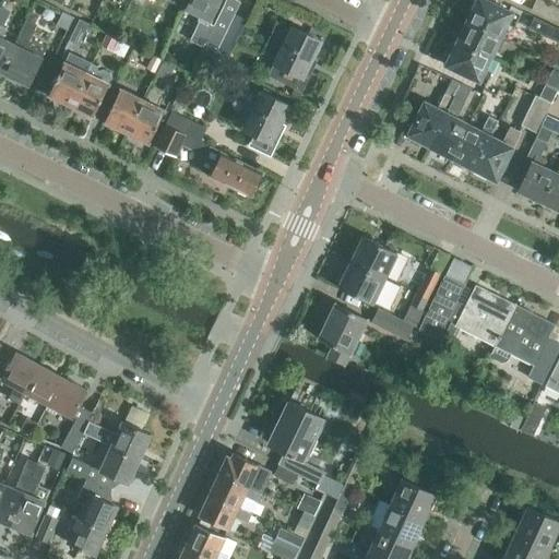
[(203,46),(205,43),(214,25),(209,23),(219,0),(190,0),(187,8),(199,14),(197,19),(200,21),(190,40),(203,46)]
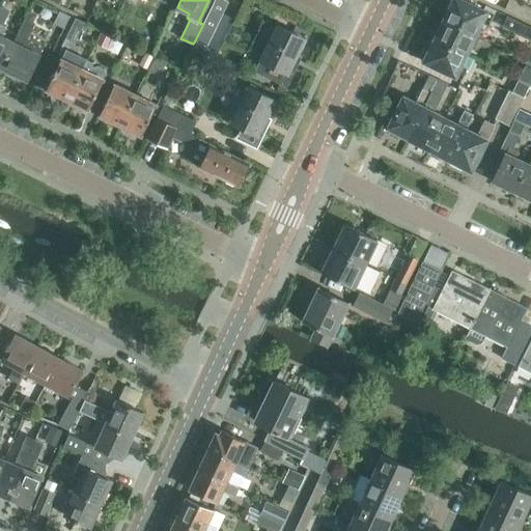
[(215,0),(203,24),(195,40),(199,43),(206,47),(228,2),(224,0),(215,0)]
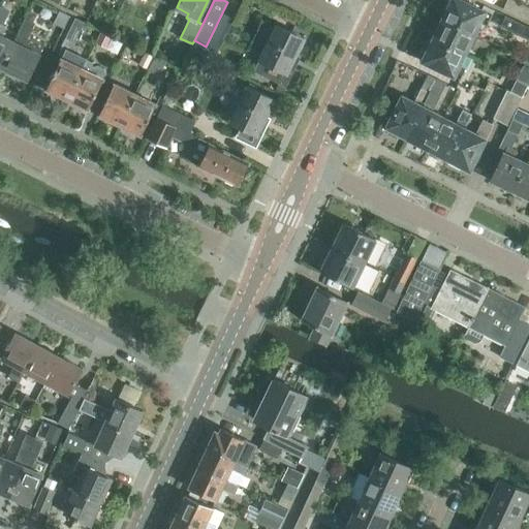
[(446,3),(440,17),(474,33),(479,22),(487,26),(491,16),(459,0),(452,0),(449,5),(446,3)]
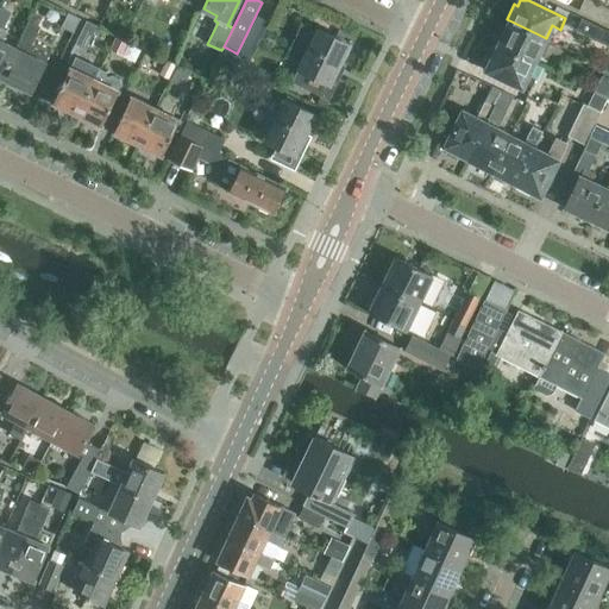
[(584,0),(579,12),(608,25),(608,10),(588,0),(584,0)]
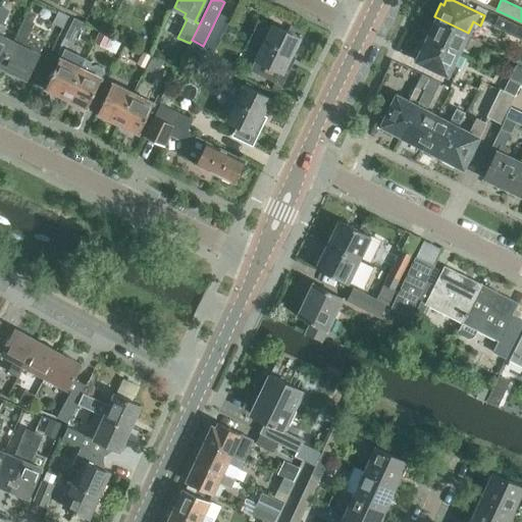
[(0,66),(1,67),(13,42),(1,36),(5,28),(0,24),(7,10),(0,6),(0,66)]
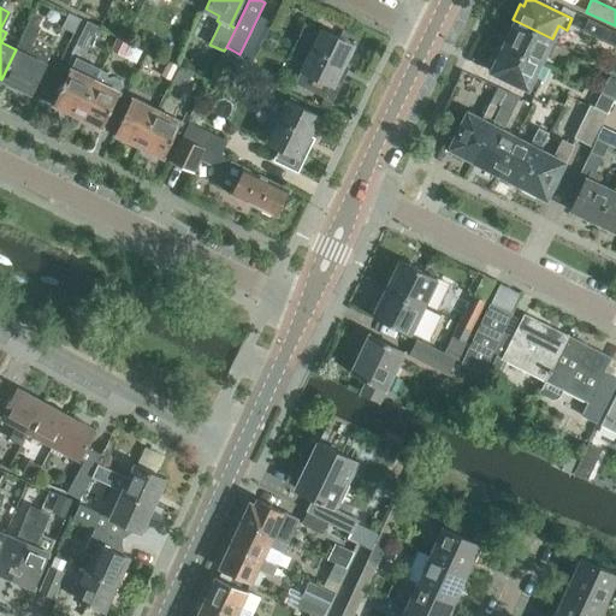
[(57,36),(70,42),(81,19),(67,13),(57,36)]
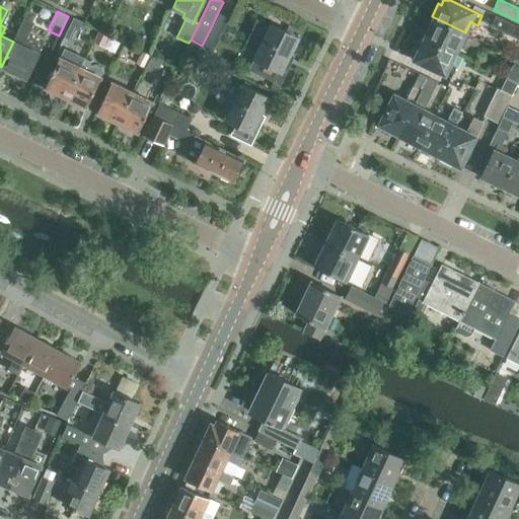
[(491,26),(518,39),(518,26),(496,15),(491,26)]
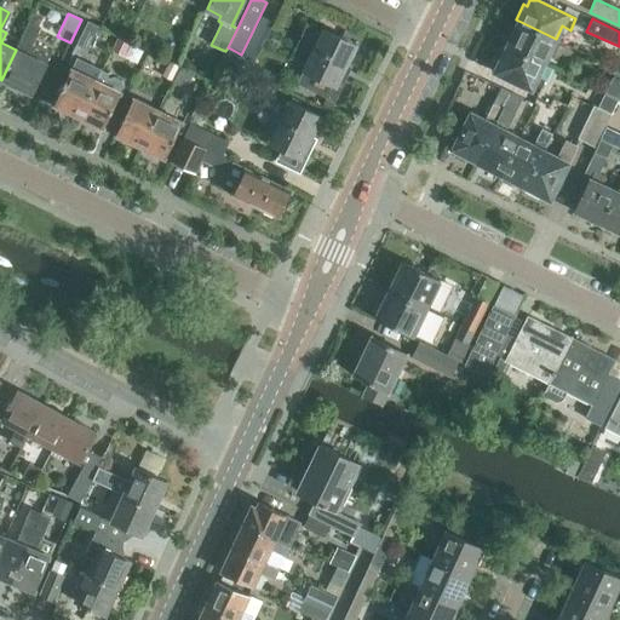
[(516,19),(504,45),(544,63),(556,39),(516,19)]
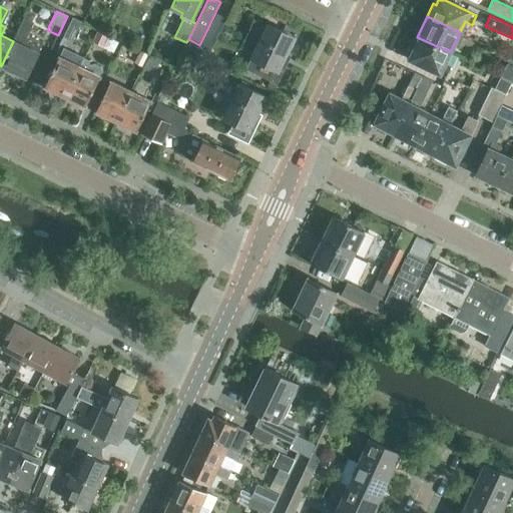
[(15,34),(25,39),(33,22),(24,17),(15,34)]
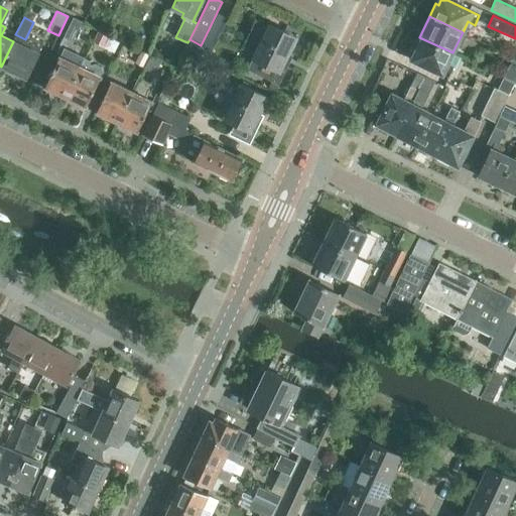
[(63,37),(73,42),(82,22),(74,18),(63,37)]
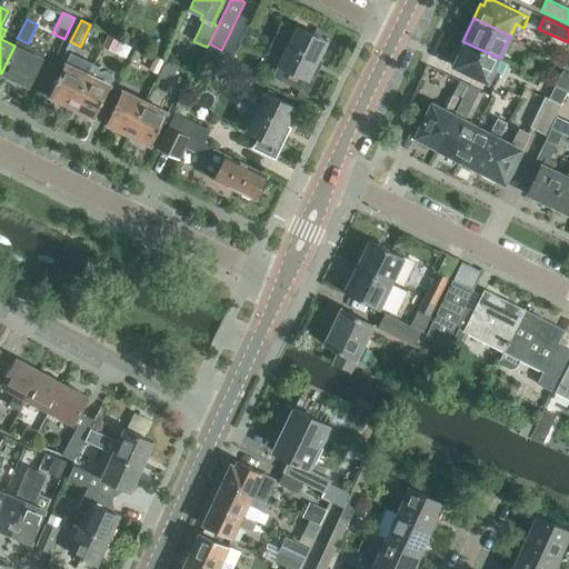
[(113,21),(108,32),(116,37),(121,26),(113,21)]
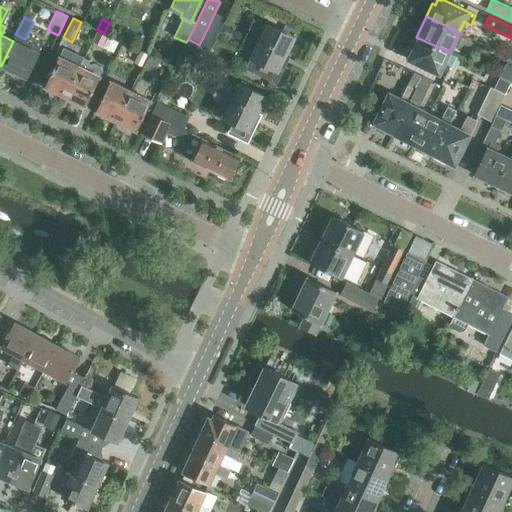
[(251,58),(261,63),(256,74),(276,84),(286,63),(282,61),(294,37),(268,24),(251,58)]
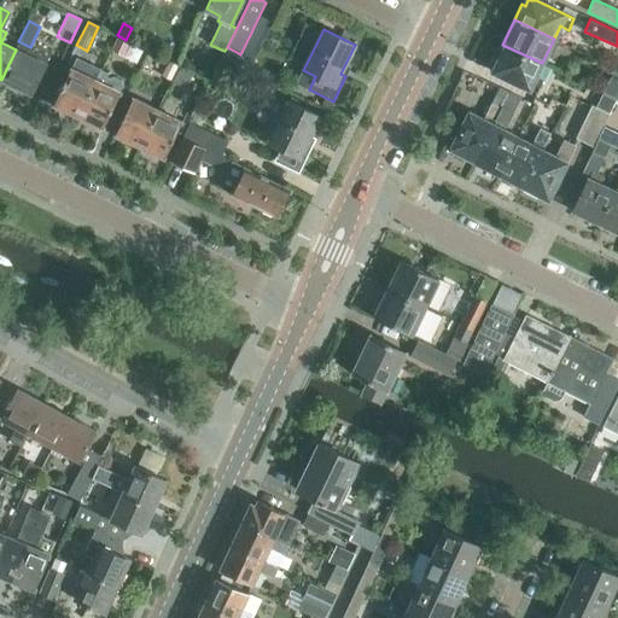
[(117,38),(112,51),(123,56),(129,44),(117,38)]
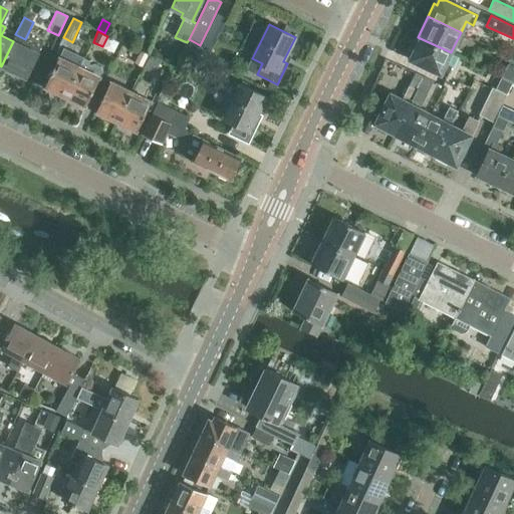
[(451,52),(418,37),(411,50),(414,52),(410,59),(447,77),(452,67),(446,64),(451,52)]
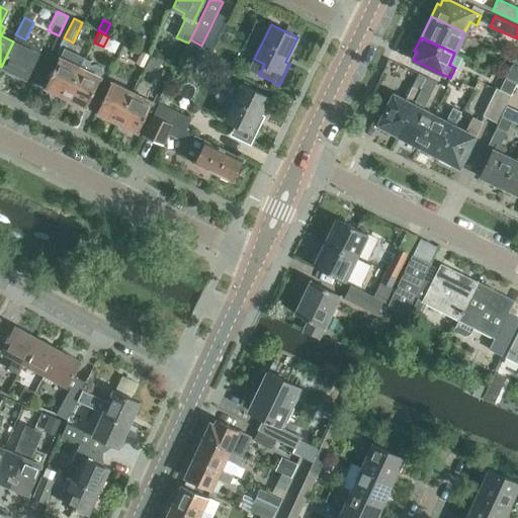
[(191,40),(187,50),(208,60),(212,51),(201,46),(194,41),(191,40)]
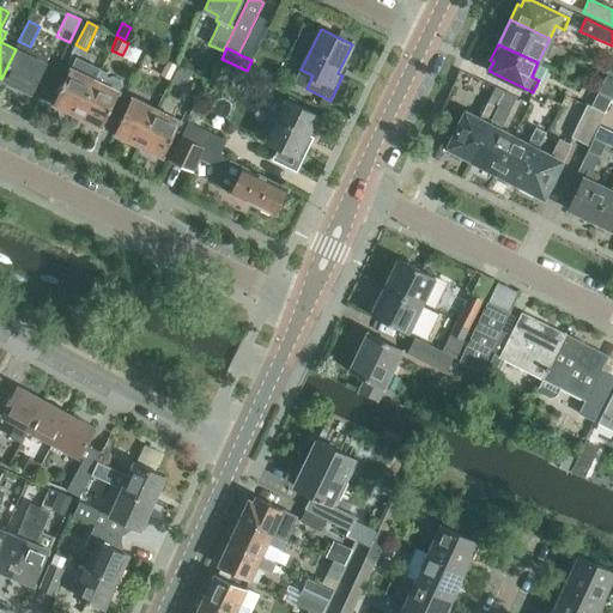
[(16,49),(1,79),(31,93),(46,64),(16,49)]
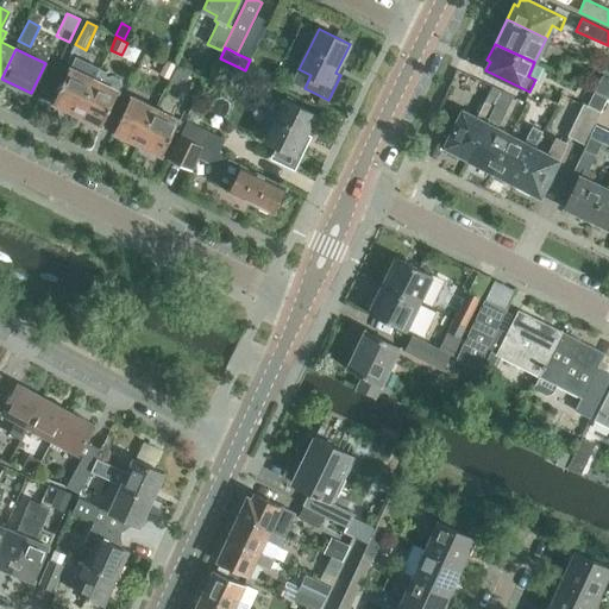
[(167,61),(159,75),(169,80),(176,66),(167,61)]
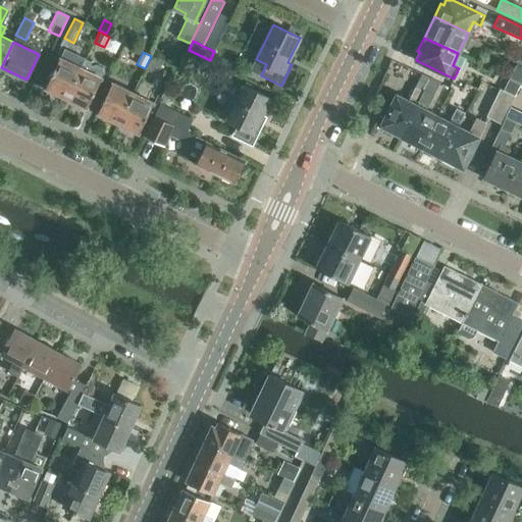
[(170,56),(168,61),(177,65),(181,57),(175,54),(170,56)]
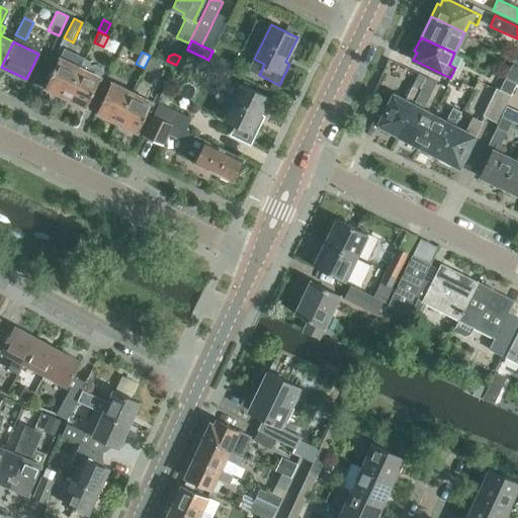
[(58,93),(66,97),(85,59),(76,55),(72,63),(60,58),(46,88),(48,89),(49,91),(55,94),(58,93)]
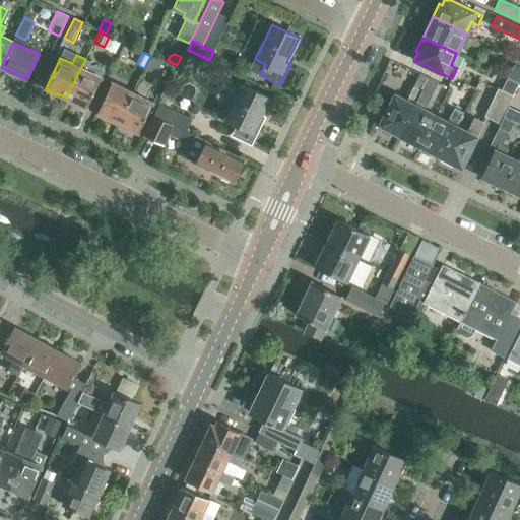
[(85,59),(66,98),(74,102),(75,105),(81,108),(84,107),(87,108),(102,77),(104,72),(104,71),(103,68),(95,65),(92,66),(91,66),(89,62),(85,59)]
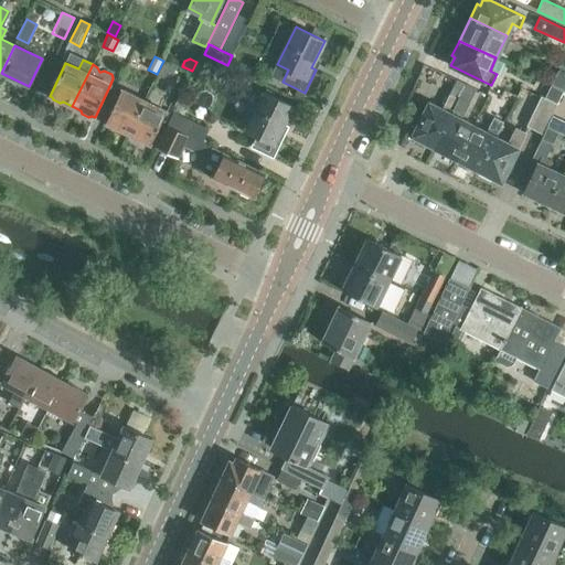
[(564,72),(560,70),(553,84),(564,89),(564,72)]
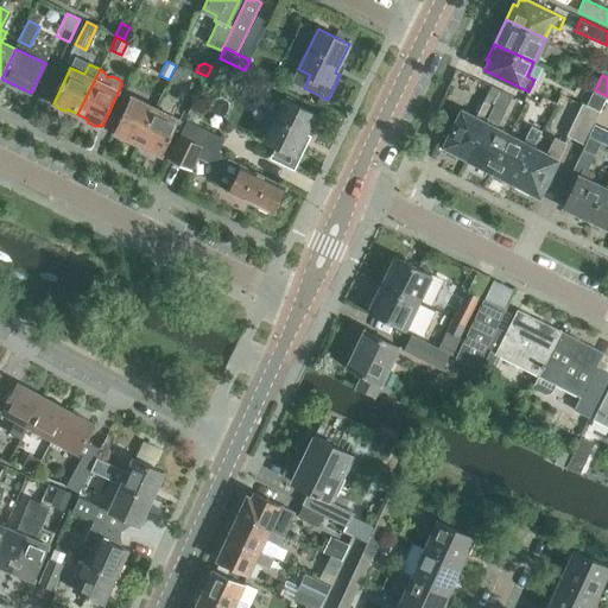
[(491,86),(483,101),(493,106),(501,90),(491,86)]
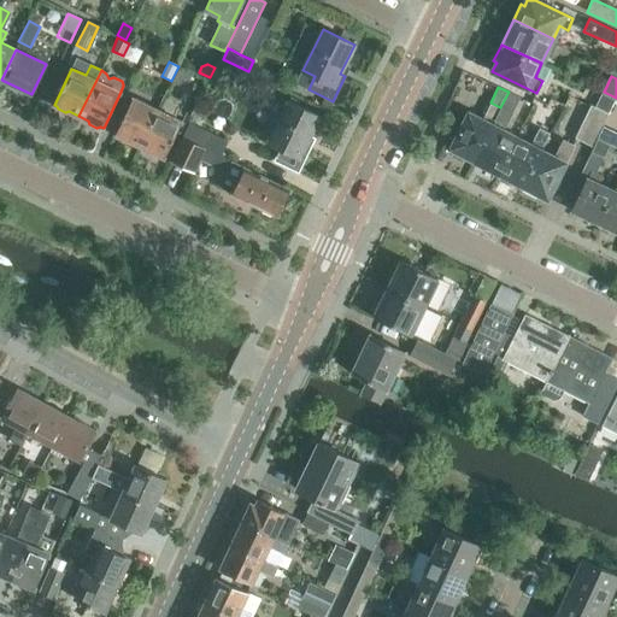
[(509,92),(500,107),(511,113),(518,97),(509,92)]
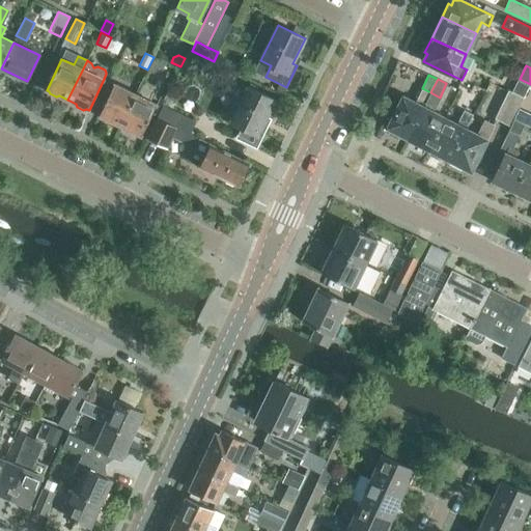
[(530,84),(520,79),(512,92),(525,99),(530,85),(530,84)]
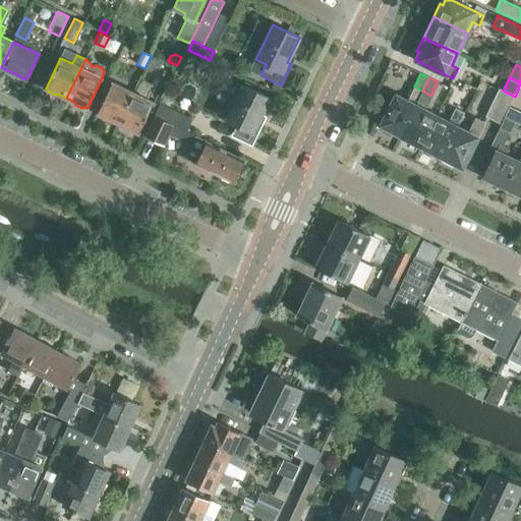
[(110,119),(118,123),(133,93),(112,82),(98,113),(100,114),(101,117),(107,120),(110,119)]
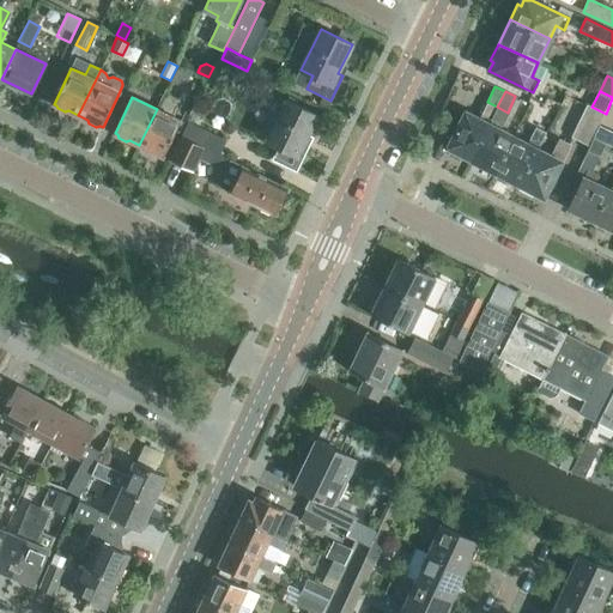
[(266,140),(279,147),(272,159),(297,171),(309,147),(303,145),(317,115),(286,101),(266,140)]
